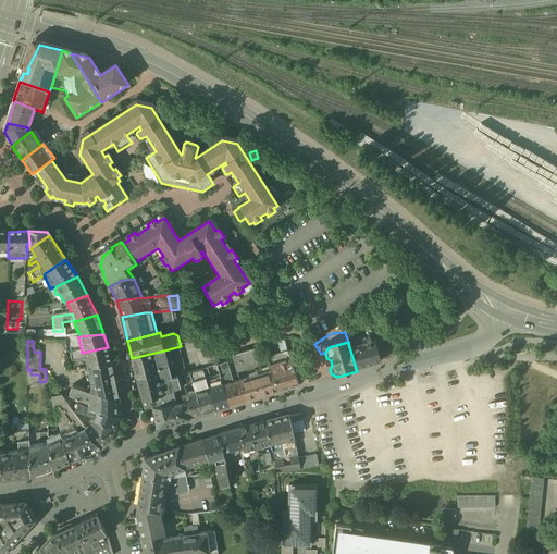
[(375,344),(350,351),(357,371),(381,364),(375,344)]
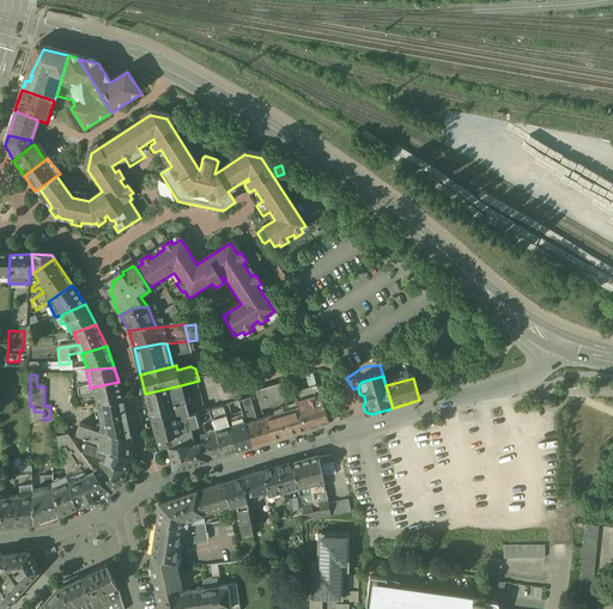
[(90,388),(78,391),(79,400),(95,396),(97,407),(123,400),(119,382),(90,388)]
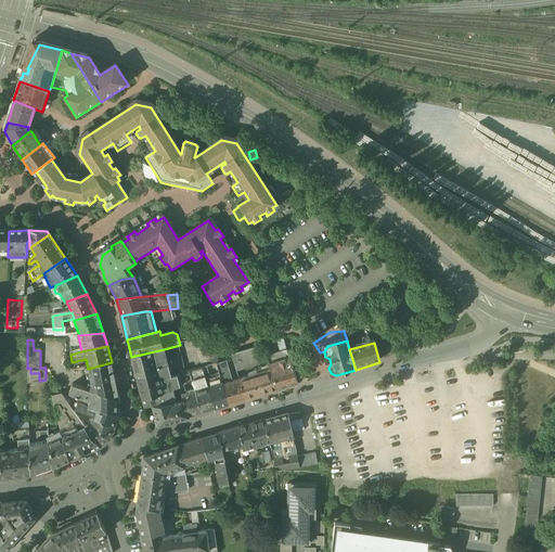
[(164,349),(131,357),(136,376),(168,367),(164,349)]
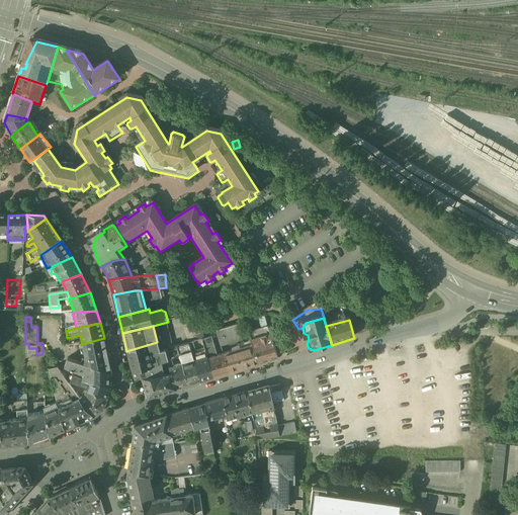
[(237,327),(216,333),(221,349),(242,342),(237,327)]
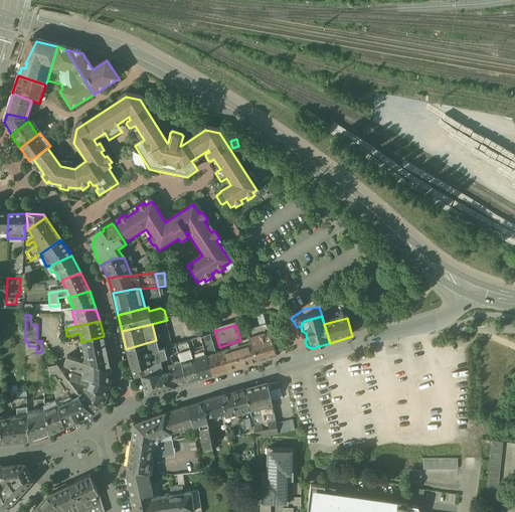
[(271,339),(267,327),(247,333),(249,340),(250,345),(256,364),(276,359),(271,339)]
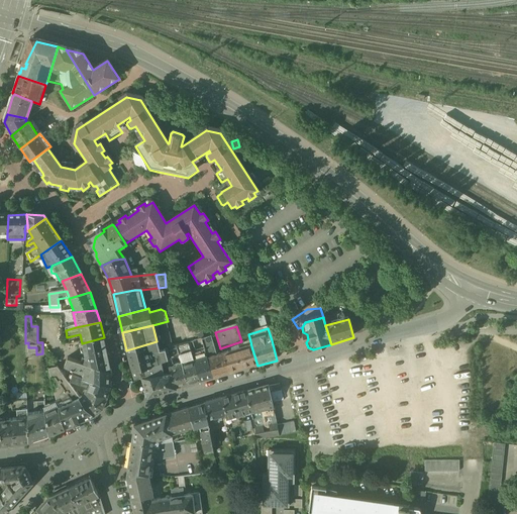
[(85,354),(107,355),(104,337),(82,343),(85,354)]
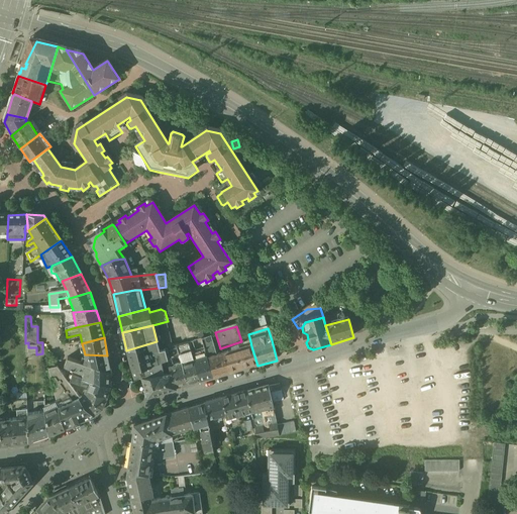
[(211,337),(202,340),(205,351),(207,358),(207,360),(218,356),(211,337)]
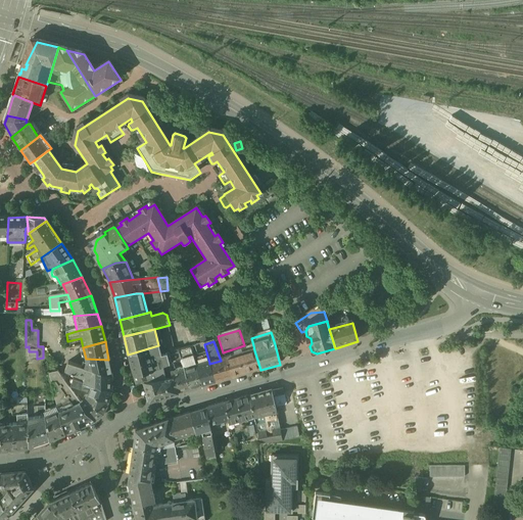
[(204,344),(191,349),(194,360),(199,358),(207,356),(204,344)]
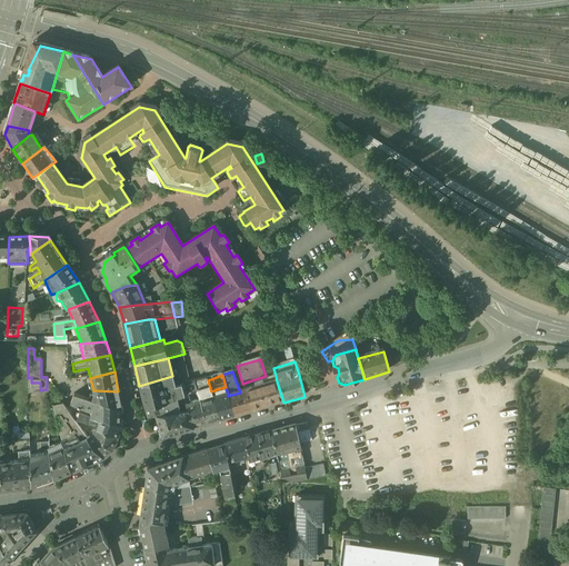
[(172,376),(139,386),(143,399),(146,409),(175,401),(172,396),(168,397),(166,391),(170,390),(170,389),(176,388),(172,376)]
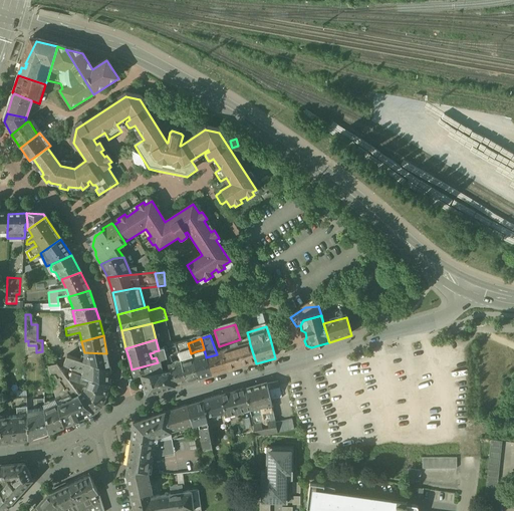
[(188,343),(175,346),(178,356),(180,363),(193,359),(191,353),(188,343)]
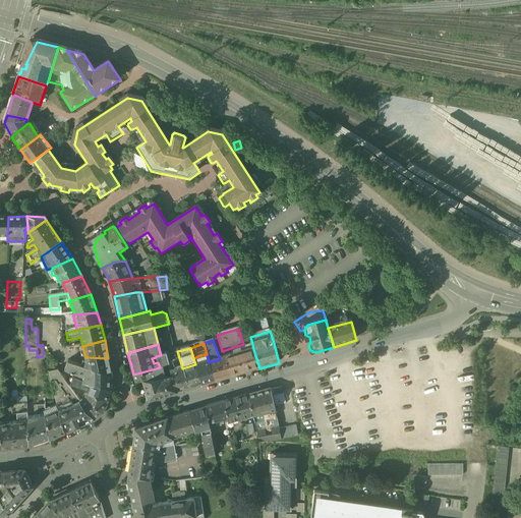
[(253,349),(241,353),(247,372),(259,368),(253,349)]
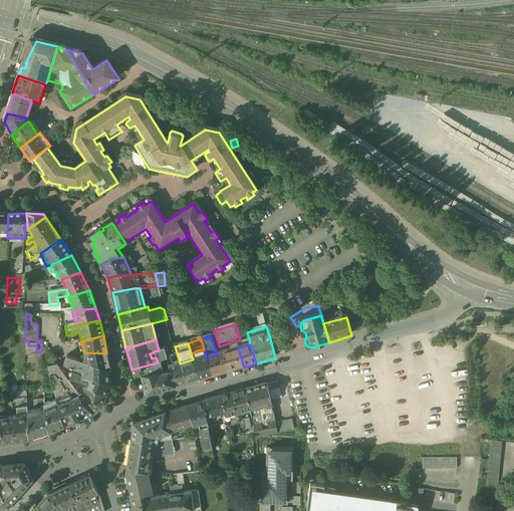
[(28,345),(27,345),(27,354),(36,354),(36,352),(36,345),(28,345)]
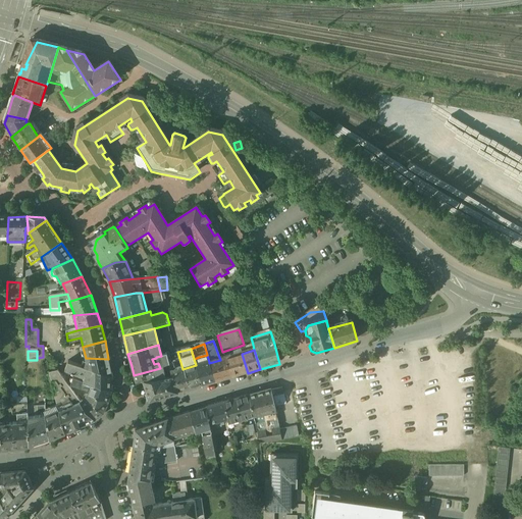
[(242,354),(224,359),(230,378),(248,373),(242,354)]
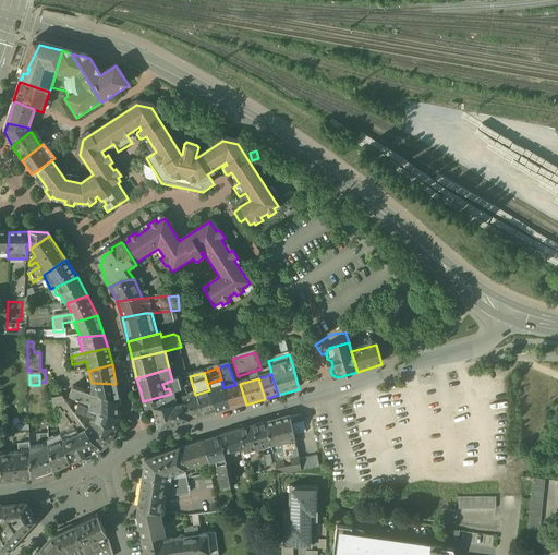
[(172,381),(167,382),(167,383),(169,388),(171,394),(174,393),(181,389),(179,379),(172,381)]
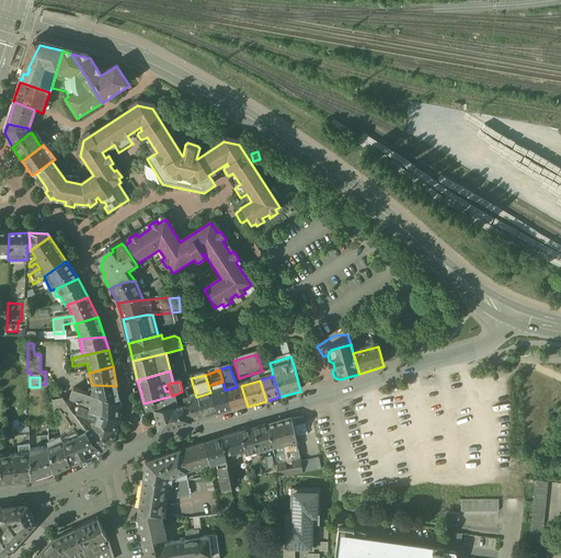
[(222,382),(214,384),(216,391),(225,389),(222,382)]
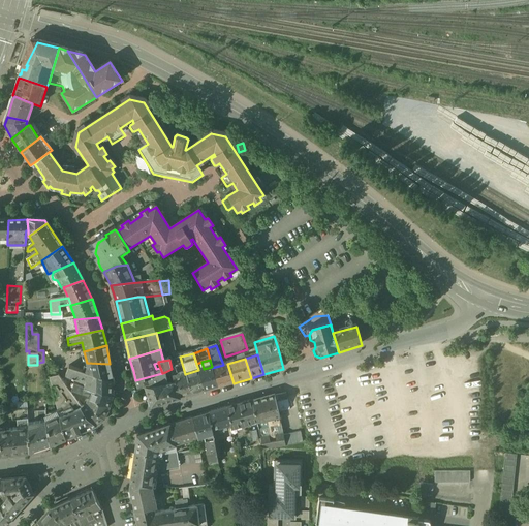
[(212,367),(204,369),(201,362),(196,364),(198,370),(205,392),(218,388),(212,368),(212,367)]
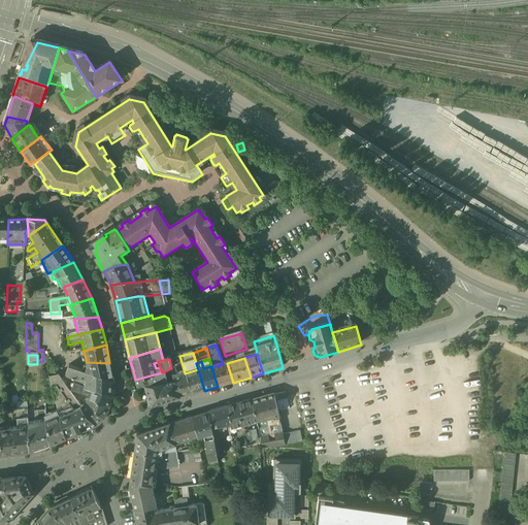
[(109,363),(87,362),(87,367),(86,373),(109,382),(111,373),(109,363)]
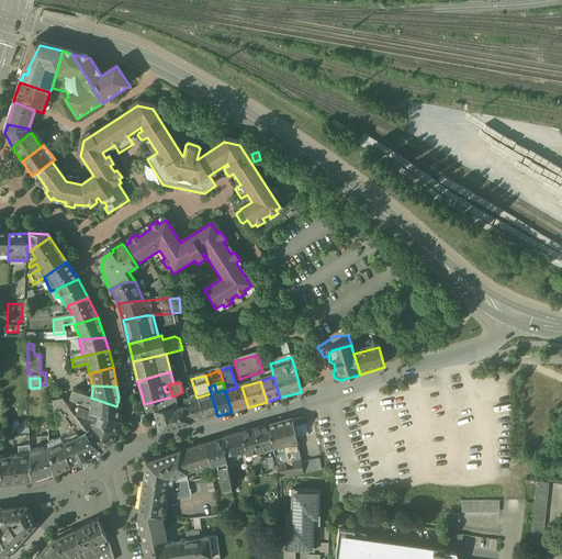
[(237,388),(225,391),(232,412),(248,407),(242,387),(237,388)]
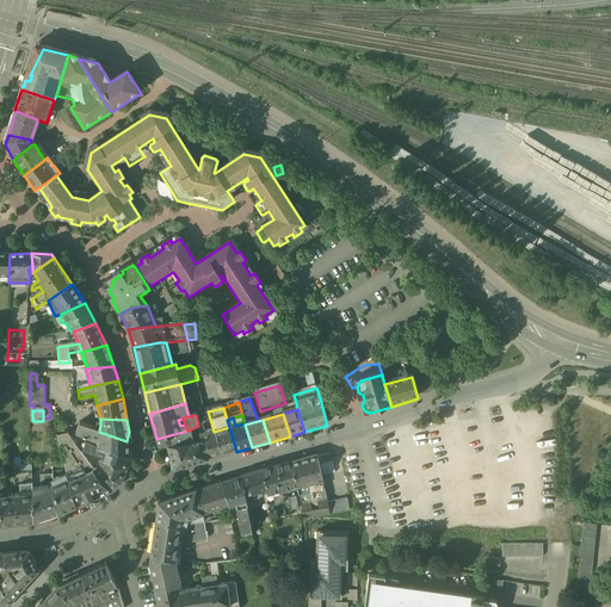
[(211,423),(198,426),(191,429),(193,444),(202,443),(201,437),(214,432),(211,423)]
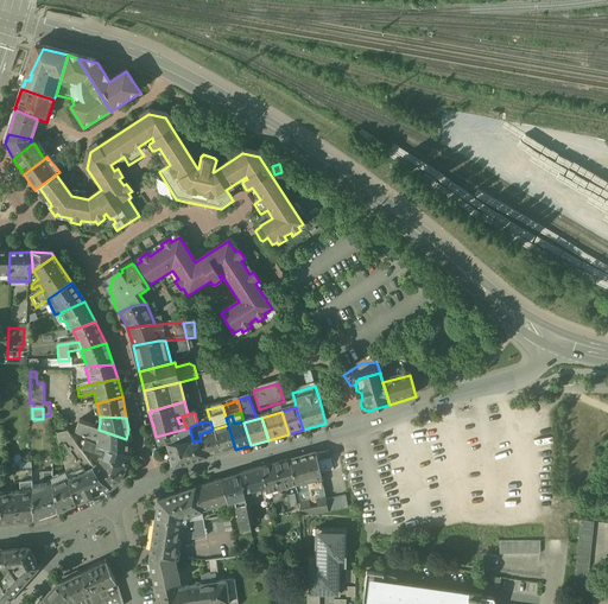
[(99,430),(80,424),(76,432),(94,439),(95,436),(100,438),(97,446),(86,443),(83,450),(102,456),(102,459),(113,463),(112,465),(126,469),(130,457),(131,440),(126,439),(99,430)]
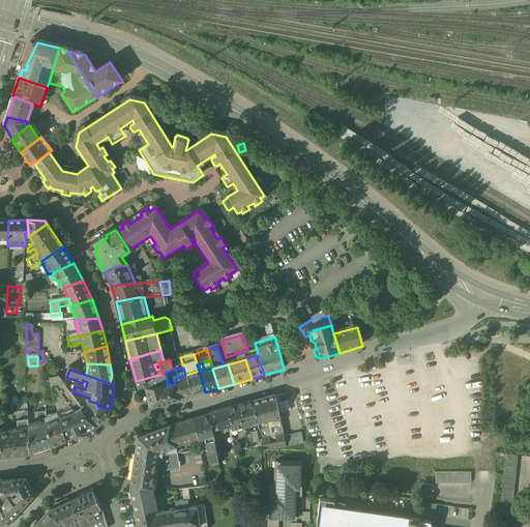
[(199,371),(185,375),(192,397),(205,392),(199,371)]
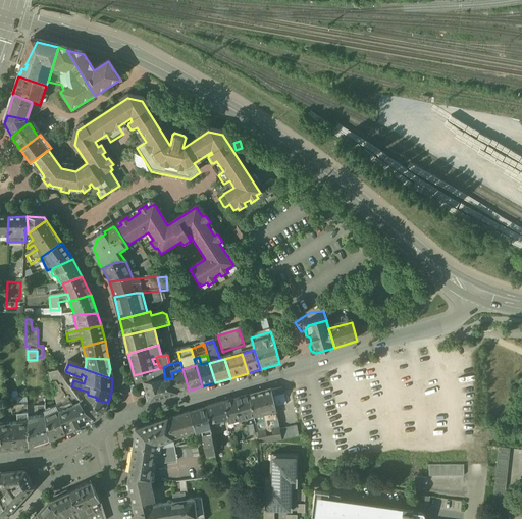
[(160,368),(134,375),(135,383),(144,382),(165,379),(163,367),(160,368)]
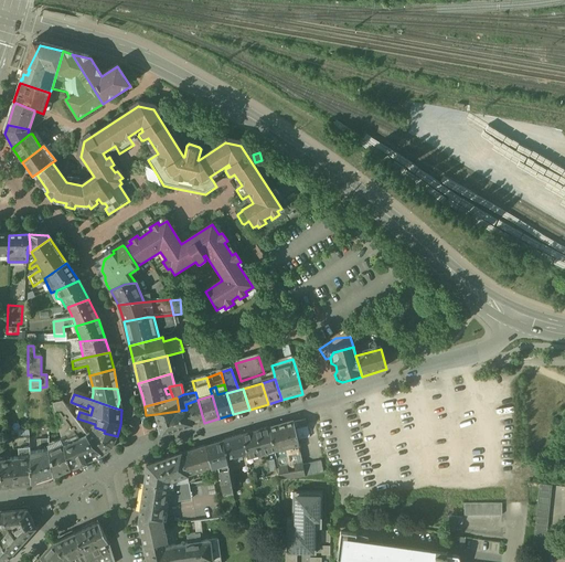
[(198,400),(185,404),(187,410),(188,410),(192,426),(204,423),(198,400)]
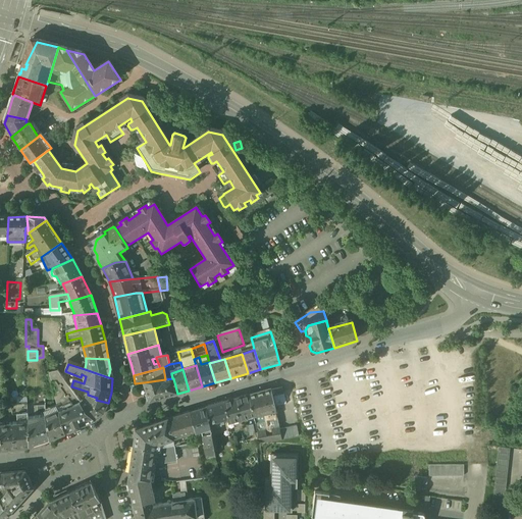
[(58,372),(50,374),(52,384),(56,383),(64,381),(58,372)]
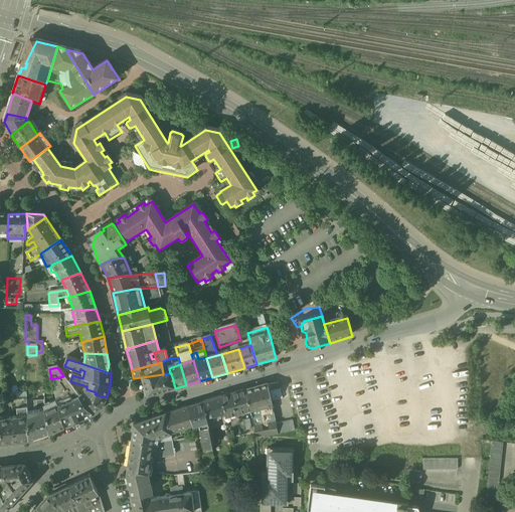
[(163,374),(142,377),(148,396),(175,388),(171,373),(170,373),(163,374)]
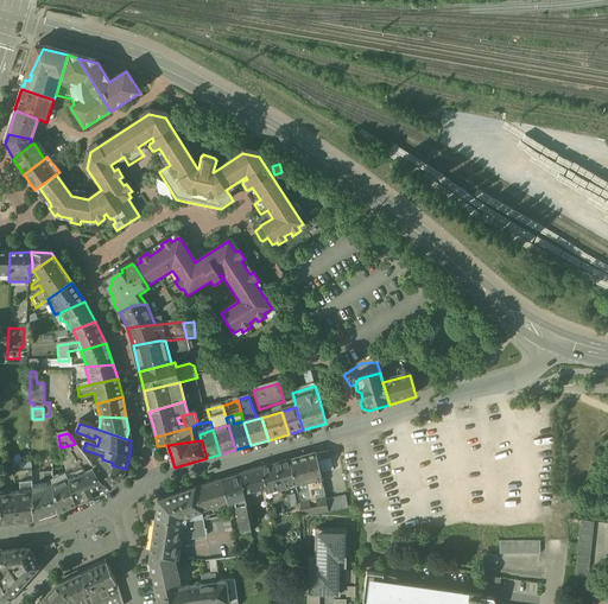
[(94,470),(75,444),(65,446),(86,474),(94,470)]
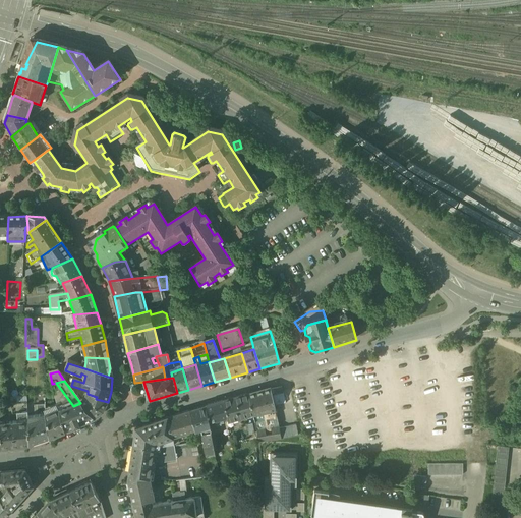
[(73,406),(56,383),(52,384),(57,407),(58,412),(59,412),(73,406)]
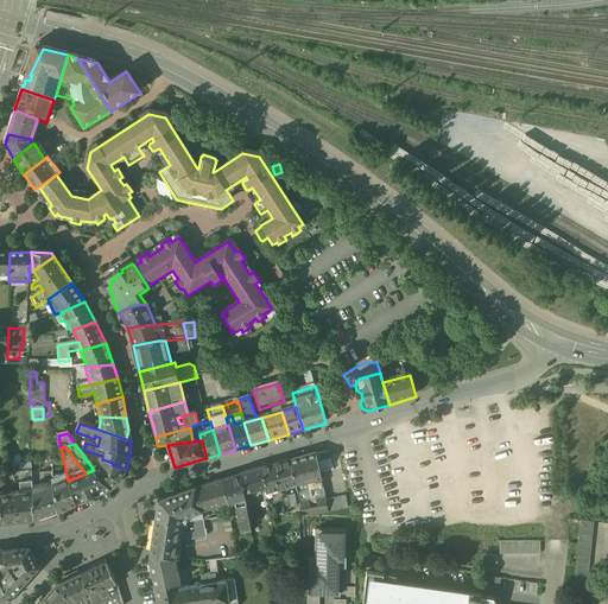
[(315,455),(290,462),(296,485),(296,487),(321,481),(321,476),(317,464),(316,457),(315,455)]
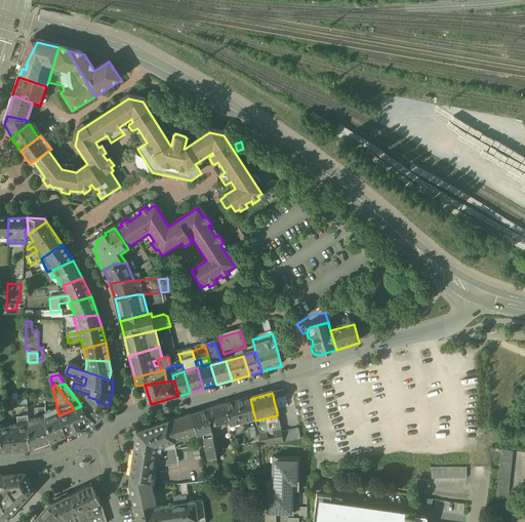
[(97,400),(88,397),(86,404),(85,404),(81,406),(94,425),(98,422),(101,420),(104,417),(105,414),(107,409),(109,405),(96,402),(97,400)]
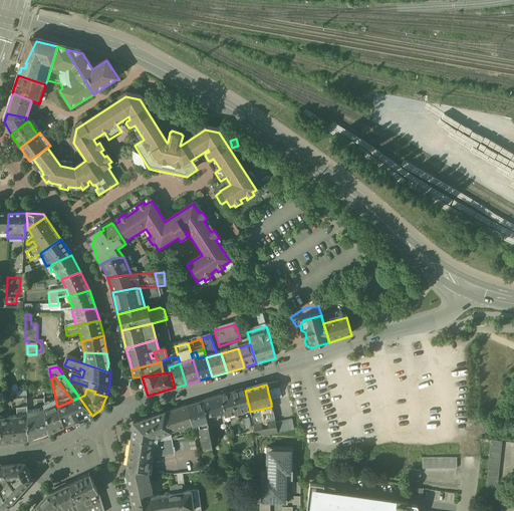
[(279,390),(268,393),(271,403),(282,401),(279,390)]
